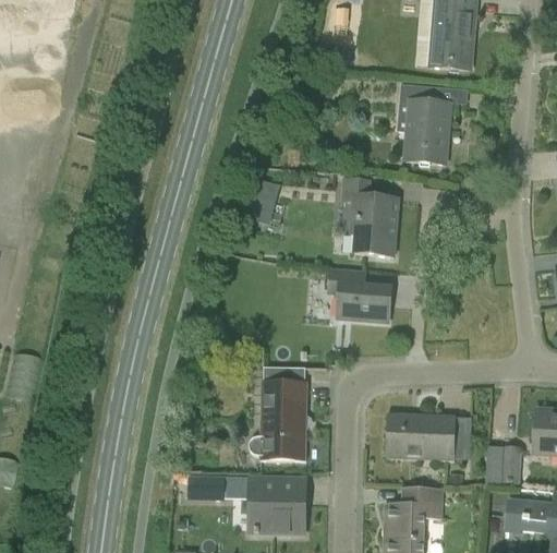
[(434,0),(428,64),(471,68),(476,0),(434,0)]
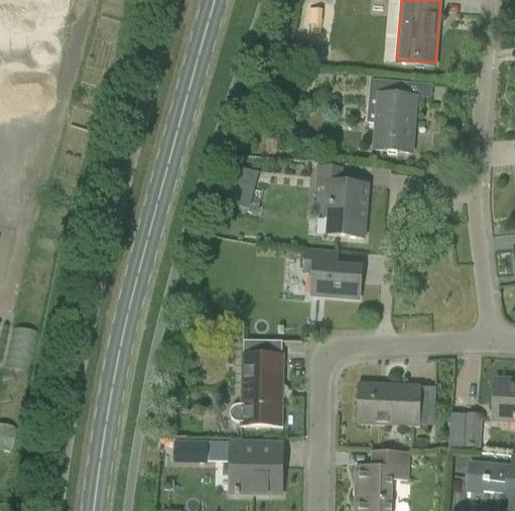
[(368,120),(377,120),(375,147),(410,150),(415,94),(406,93),(407,79),(372,76),(368,120)]
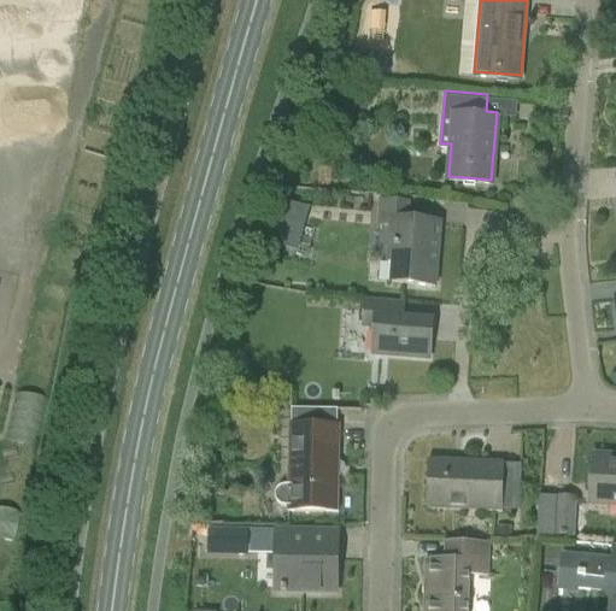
[(377,221),(391,222),(388,257),(393,258),(392,277),(435,281),(441,217),(410,215),(411,198),(380,195),(377,221)]
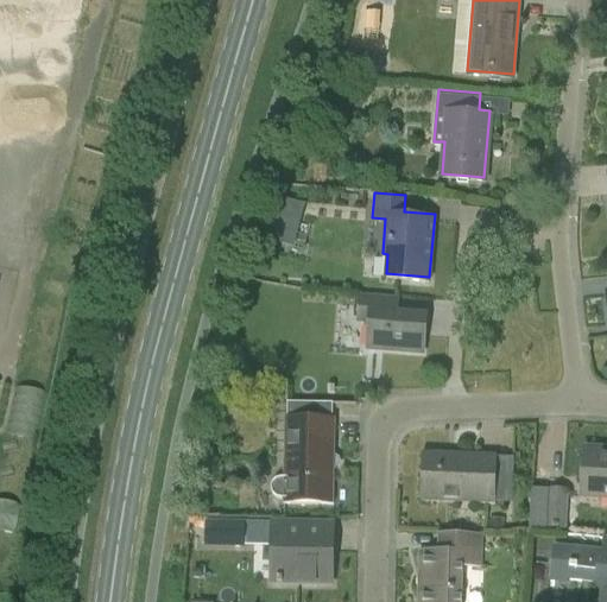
[(358,318),(368,319),(366,343),(423,349),(427,310),(398,308),(399,292),(360,289),(358,318)]
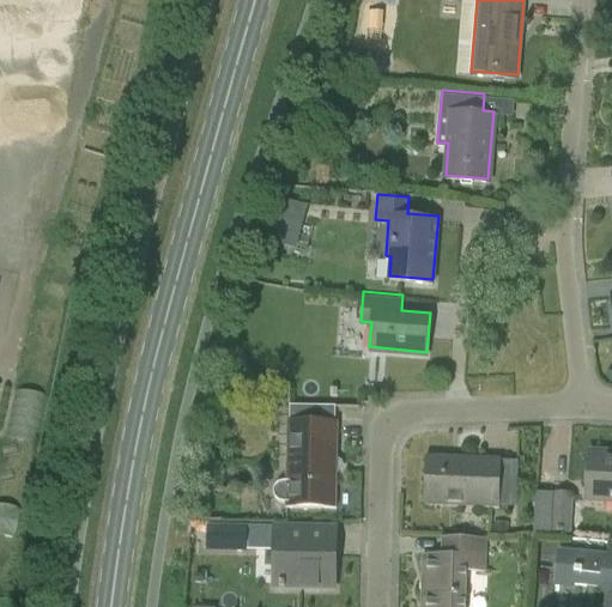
[(20,384),(10,429),(31,433),(42,389),(20,384)]
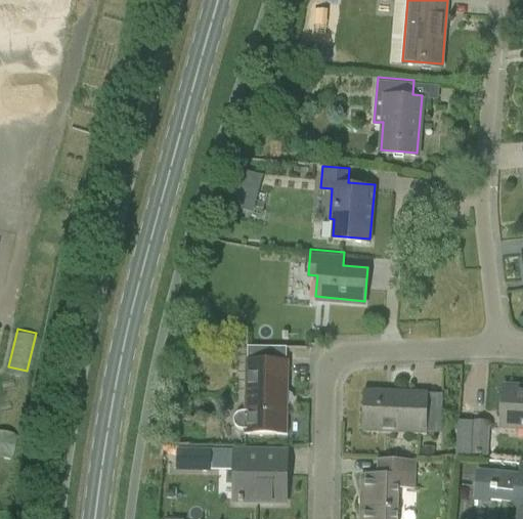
[(249,343),(248,356),(246,356),(245,408),(243,408),(238,411),(235,413),(234,417),(234,420),(235,423),(236,425),(240,426),(243,427),(245,427),(245,430),(288,431),(289,357),(287,357),(287,343),(249,343)]
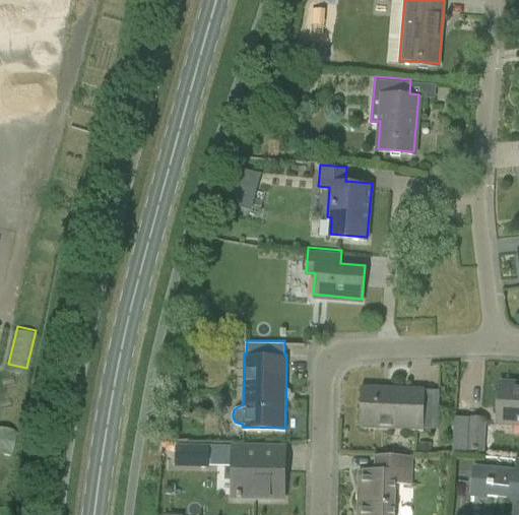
[(518,380),(500,380),(498,420),(518,421),(518,380)]
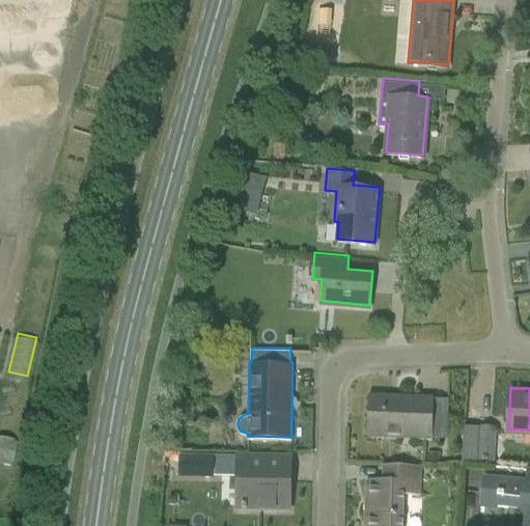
[(450,395),(435,395),(435,394),(370,391),(368,435),(433,437),(433,435),(448,435),(450,395)]
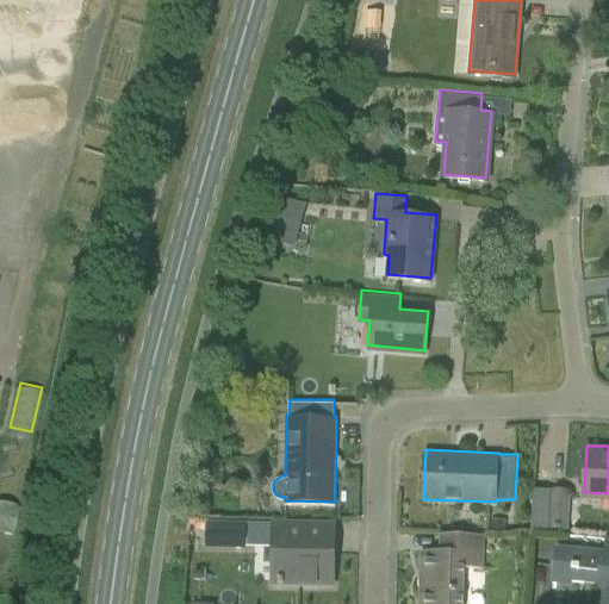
[(550,528),(570,529),(571,487),(534,486),(532,529),(550,529),(550,528)]
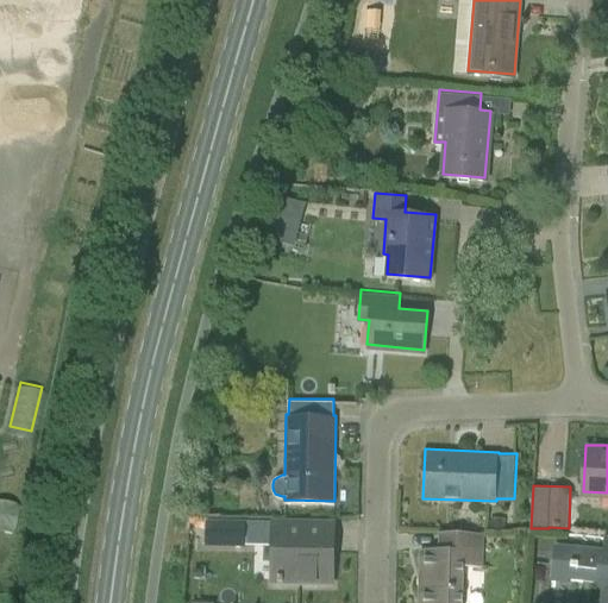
[(0,498),(0,522),(14,522),(14,498),(0,498)]
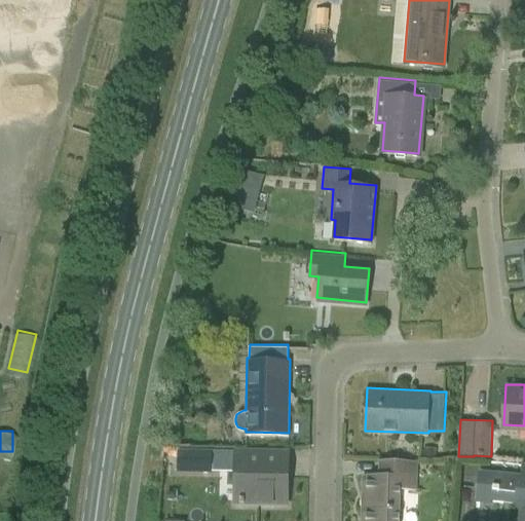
[(179,446),(179,469),(213,469),(213,467),(213,447),(179,446)]
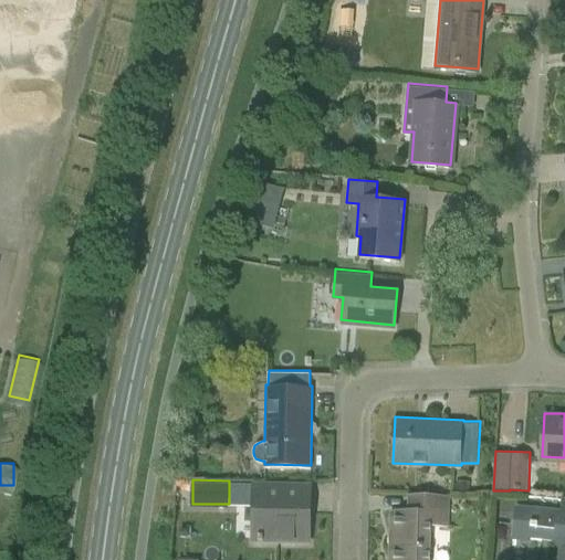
[(294,499),(295,483),(254,482),(252,538),(310,540),(311,499),(294,499)]
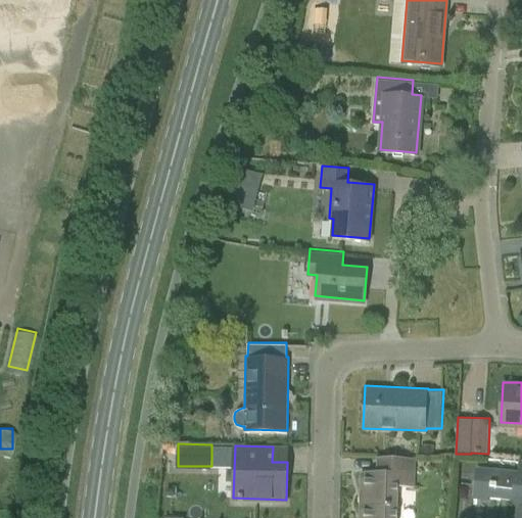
[(396,517),(398,483),(414,483),(416,456),(377,456),(377,471),(361,470),(359,517),(396,517)]
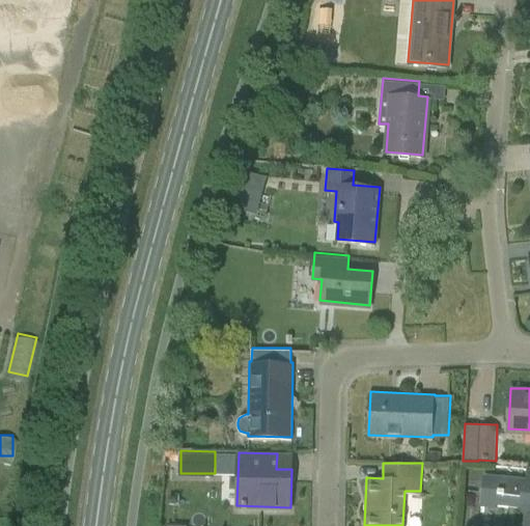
[(481,501),(527,506),(524,525),(529,525),(529,466),(527,466),(526,478),(484,474),(481,501)]
